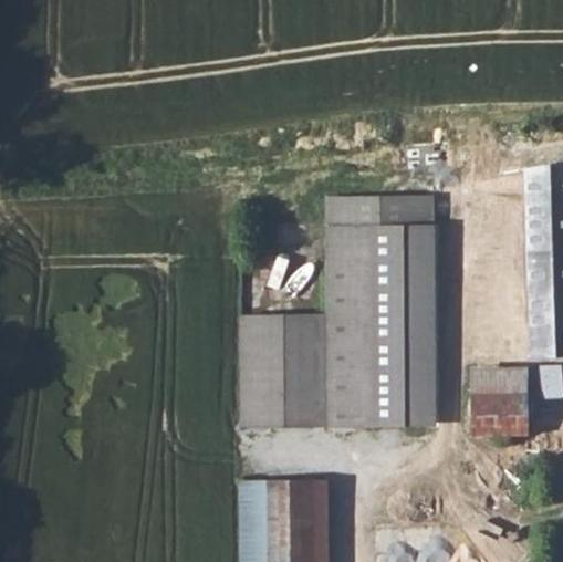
[(529,284),(531,351),(562,349),(562,155),(528,162),(529,284)]
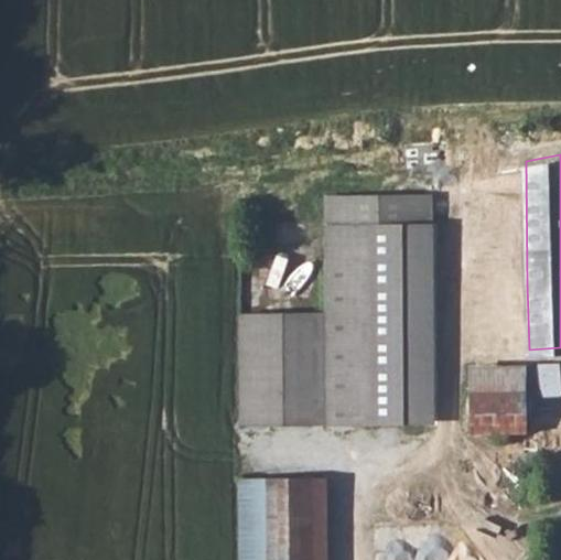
[(324,197),(324,438),(435,432),(428,195),(324,197)]
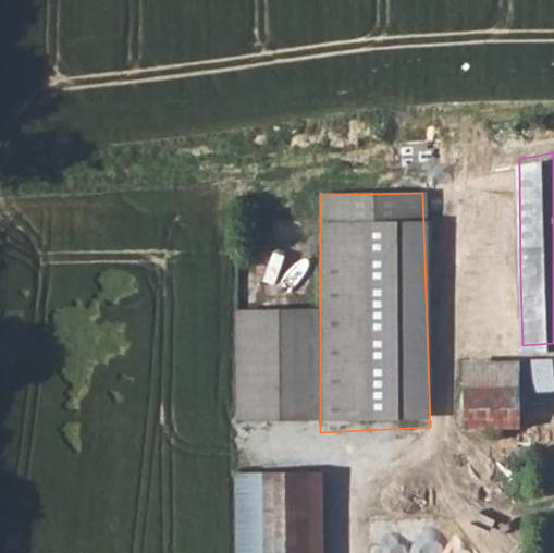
[(312,309),(232,308),(234,422),(316,424),(312,309)]
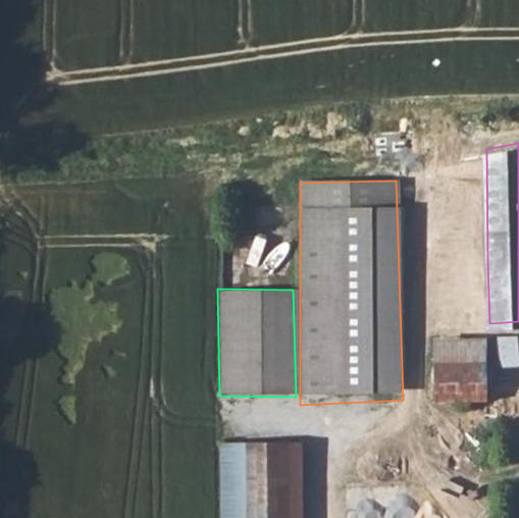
[(518,331),(490,333),(490,366),(511,363),(511,353),(518,352),(518,331)]
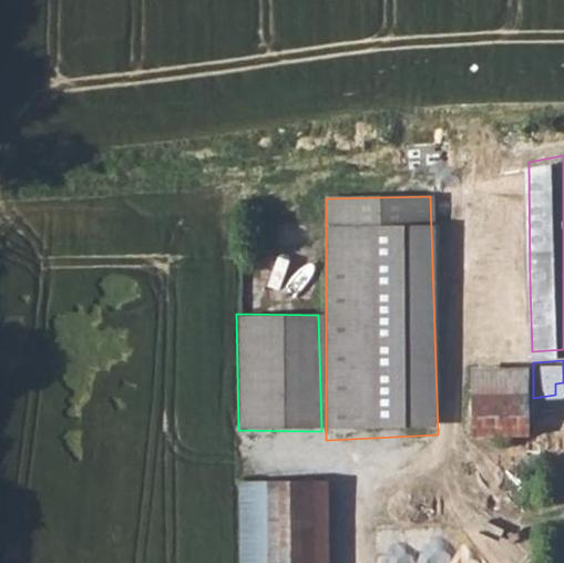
[(237,562),(328,562),(330,476),(239,473),(237,562)]
